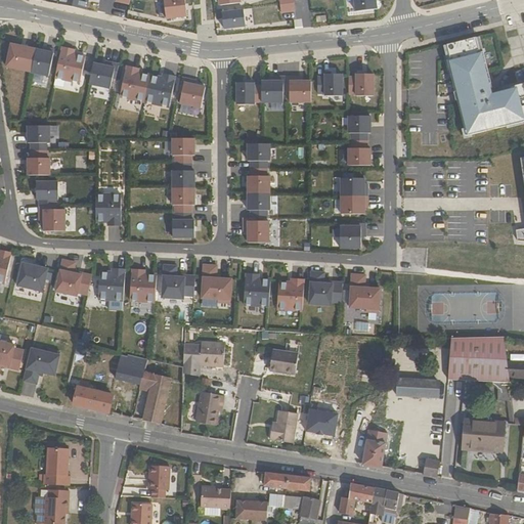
[(60,0),(60,3),(86,9),(88,0),(60,0)]
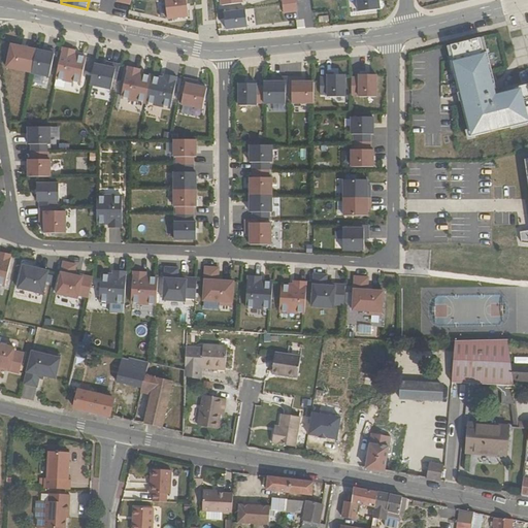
[(188,0),(166,0),(169,19),(190,17),(188,0)]
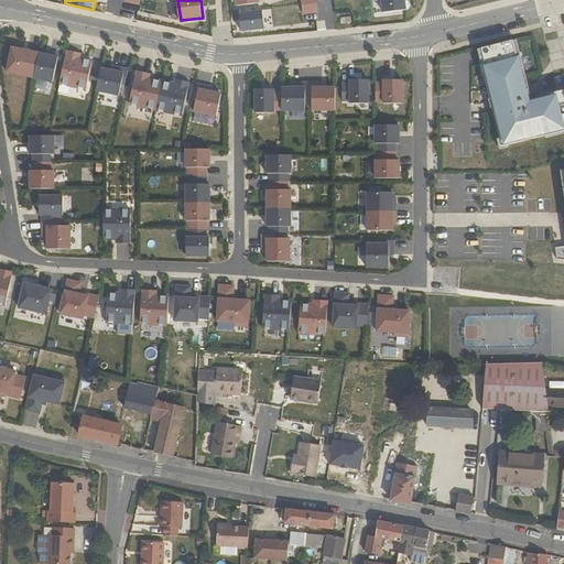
[(382,0),(384,12),(407,10),(404,0),(382,0)]
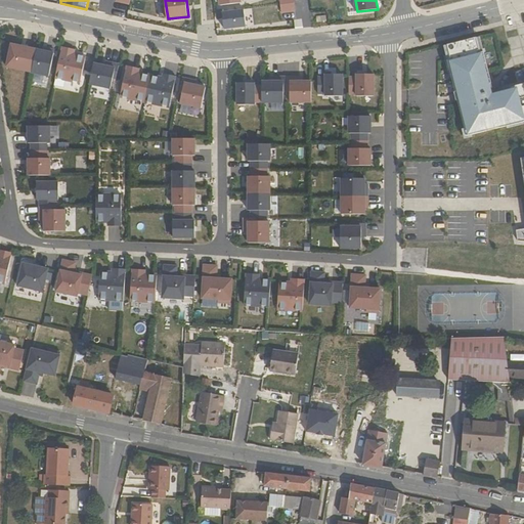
[(296,11),(295,3),(281,4),(282,12),(296,11)]
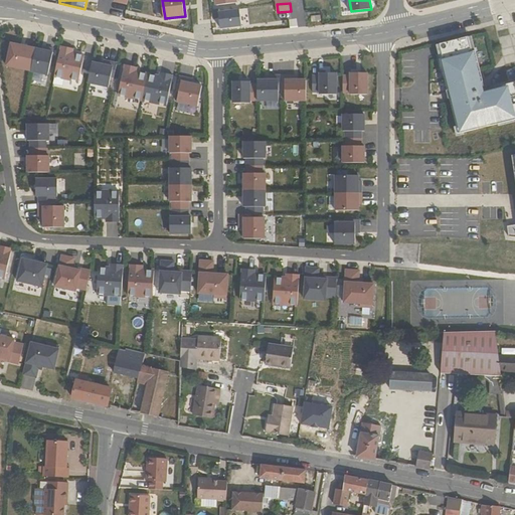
[(240,9),(219,11),(221,28),(242,25),(240,9)]
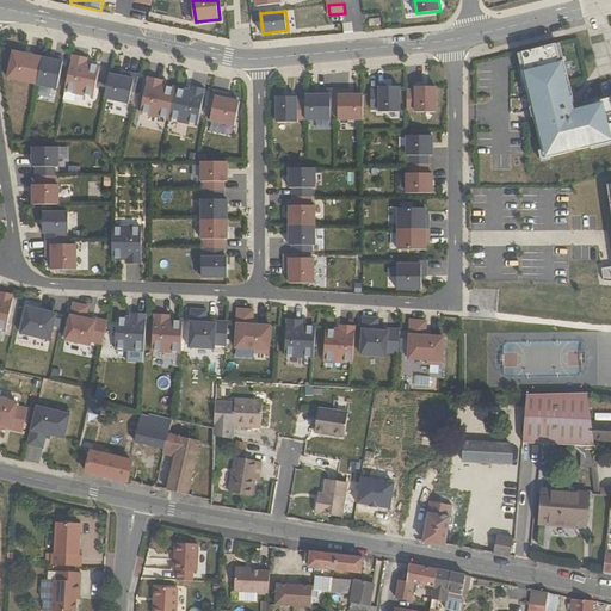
[(610,141),(610,97),(576,106),(560,43),(518,54),(544,159),(610,141)]
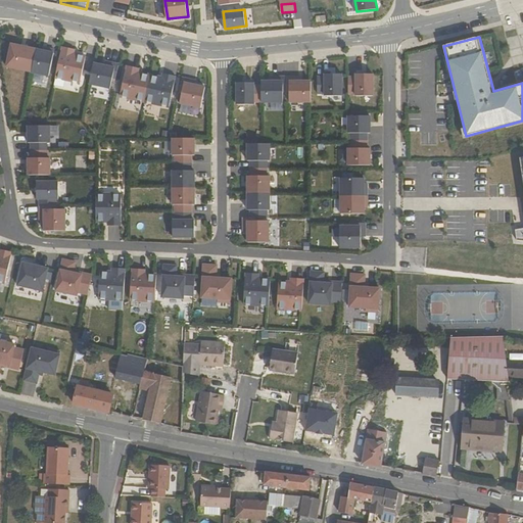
[(33,72),(38,47),(13,41),(8,65),(33,72)]
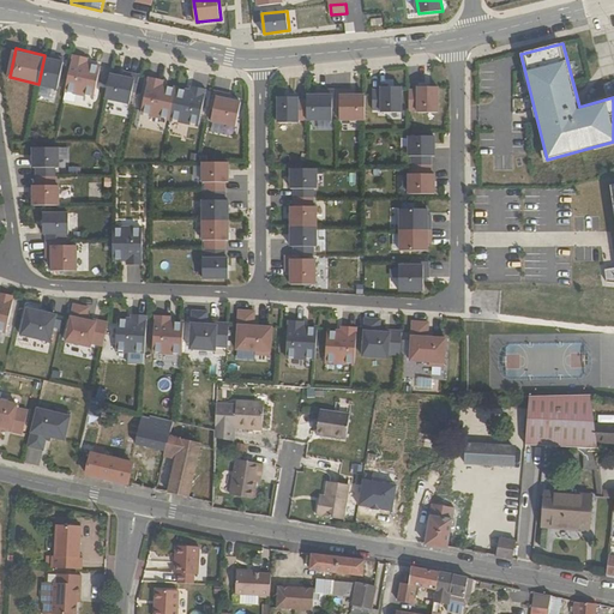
[(66,56),(56,54),(56,58),(44,55),(38,84),(59,89),(66,56)]
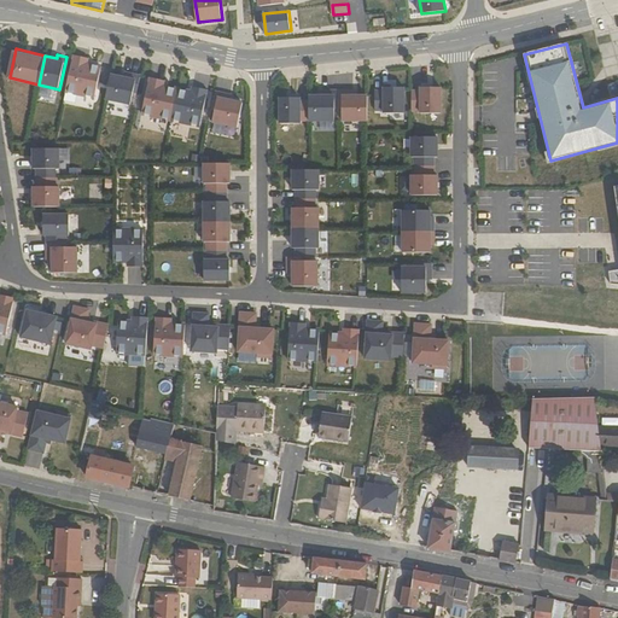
[(95,97),(101,69),(88,66),(89,60),(74,58),(66,91),(95,97)]
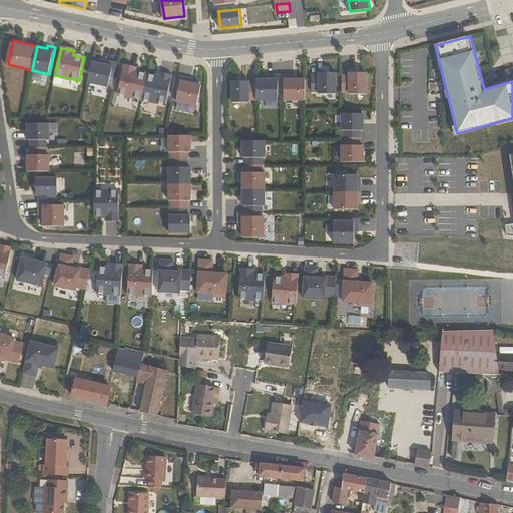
[(109,75),(115,76),(118,63),(109,61),(108,65),(93,62),(88,81),(107,86),(109,75)]
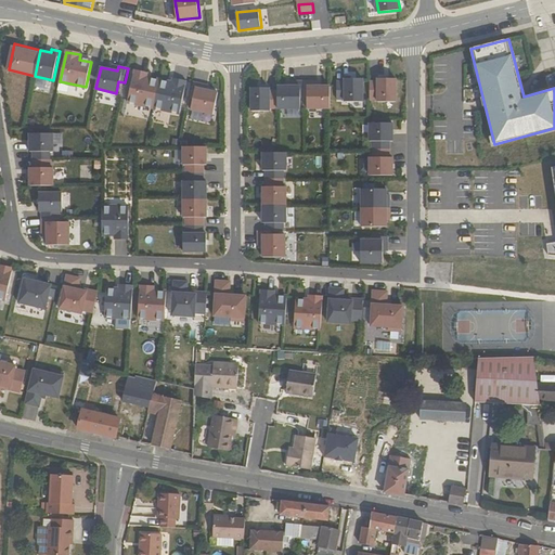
[(128,101),(155,107),(160,79),(147,77),(149,72),(136,69),(128,101)]
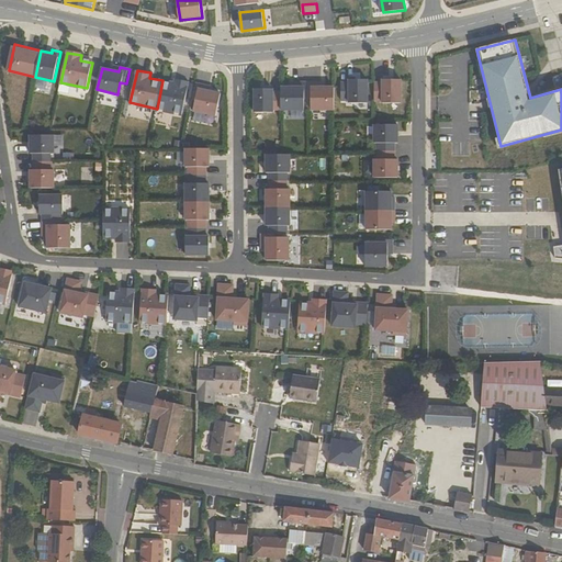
[(157,109),(183,114),(191,81),(177,78),(176,83),(163,80),(157,109)]
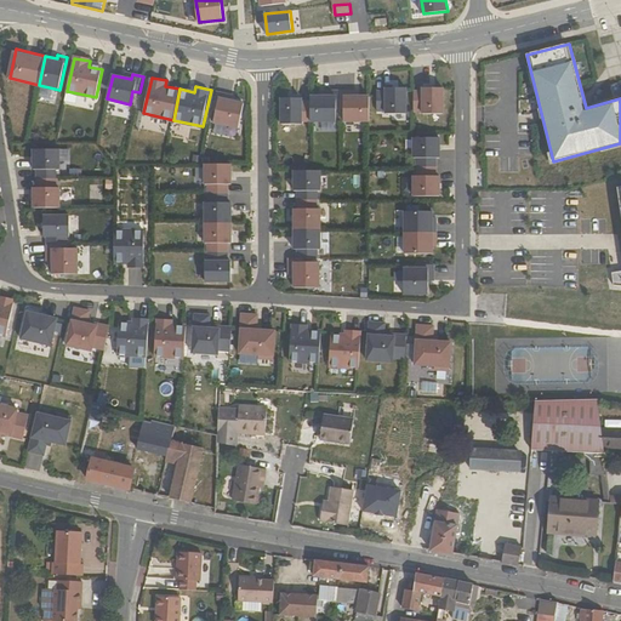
[(386,114),(406,114),(406,87),(386,87),(386,91),(377,91),(377,110),(386,110),(386,114)]
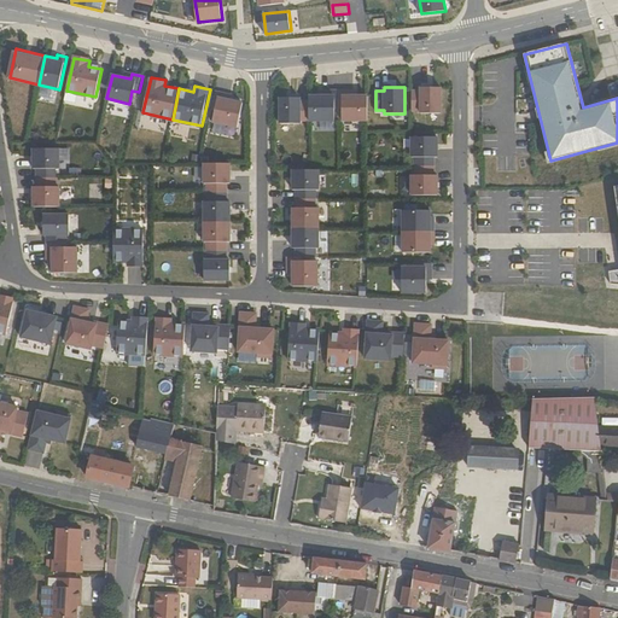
[(413,110),(421,110),(421,112),(442,112),(442,87),(421,87),(421,91),(413,91),(413,110)]
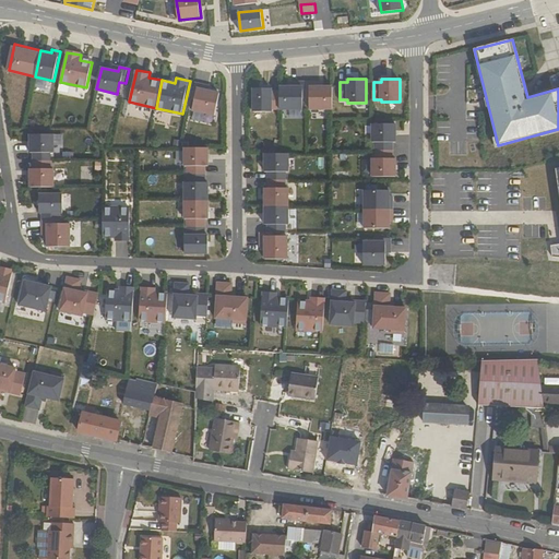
[(304,97),(307,97),(307,82),(297,82),(297,87),(281,86),(281,92),(281,109),(304,109),(304,97)]
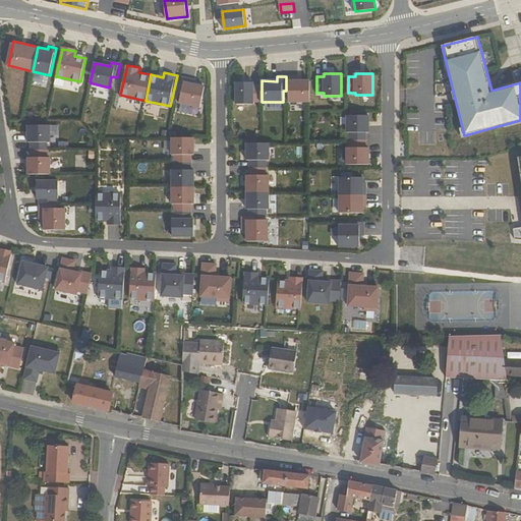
[(289,102),(310,102),(310,81),(295,80),(295,76),(286,76),(286,91),(289,91),(289,102)]
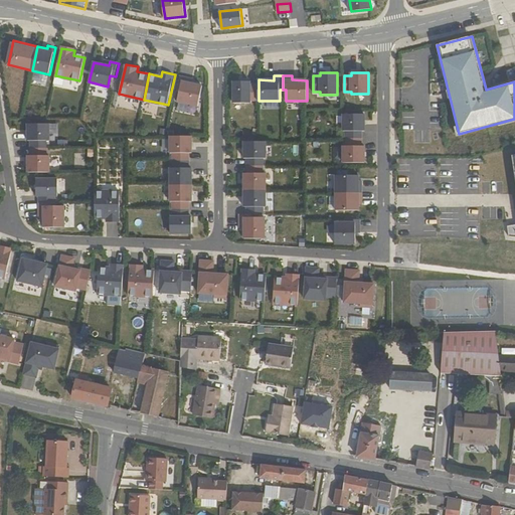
[(178,102),(198,106),(203,86),(188,82),(189,78),(180,76),(177,91),(180,91),(178,102)]
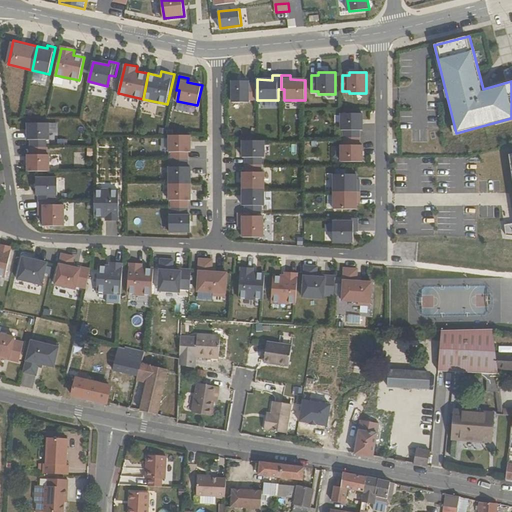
[(249,100),(257,100),(257,84),(250,84),(250,81),(233,81),(233,103),(249,103),(249,100)]
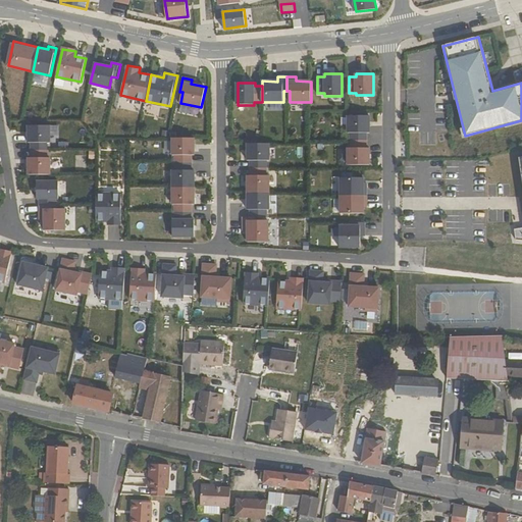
[(351,141),(367,141),(367,133),(370,133),(370,116),(349,115),(349,133),(351,133),(351,141)]
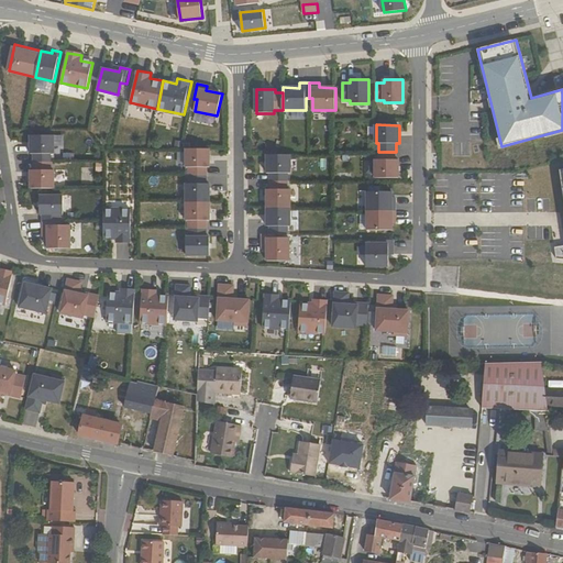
[(36,162),(52,162),(52,153),(55,153),(55,134),(33,134),(33,153),(36,153),(36,162)]
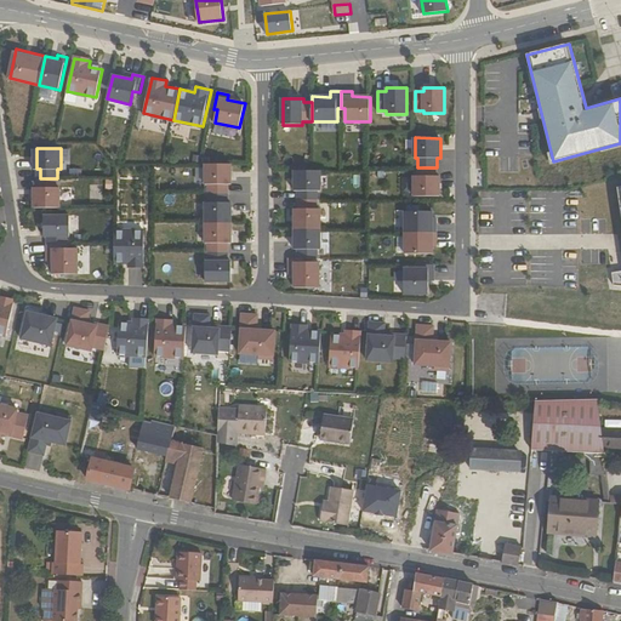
[(209,193),(228,193),(228,184),(232,184),(232,164),(206,164),(206,184),(209,184),(209,193)]
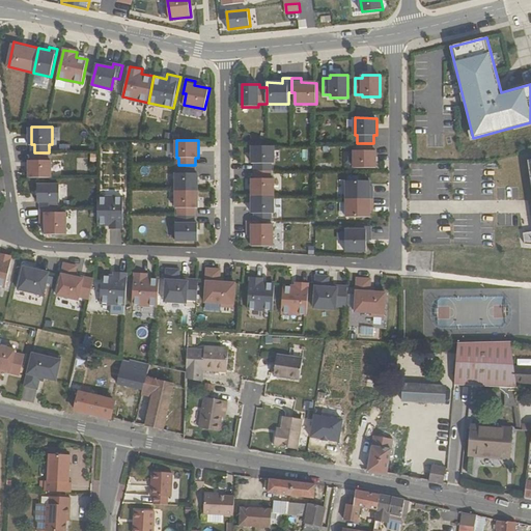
[(355,168),(376,168),(376,150),(373,150),(373,143),(357,143),(357,150),(355,150),(355,168)]
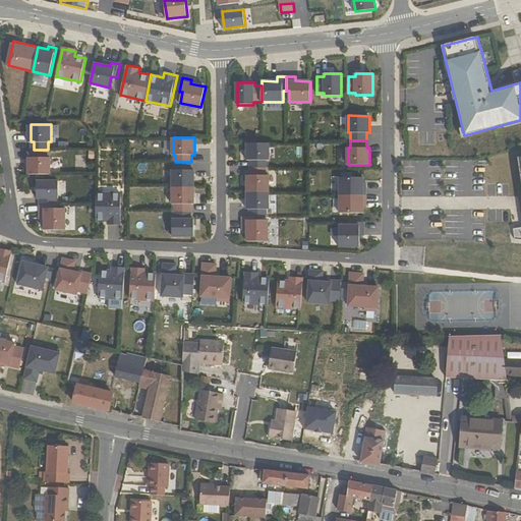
[(250,167),(267,167),(267,160),(270,160),(270,142),(247,142),(247,160),(250,160),(250,167)]
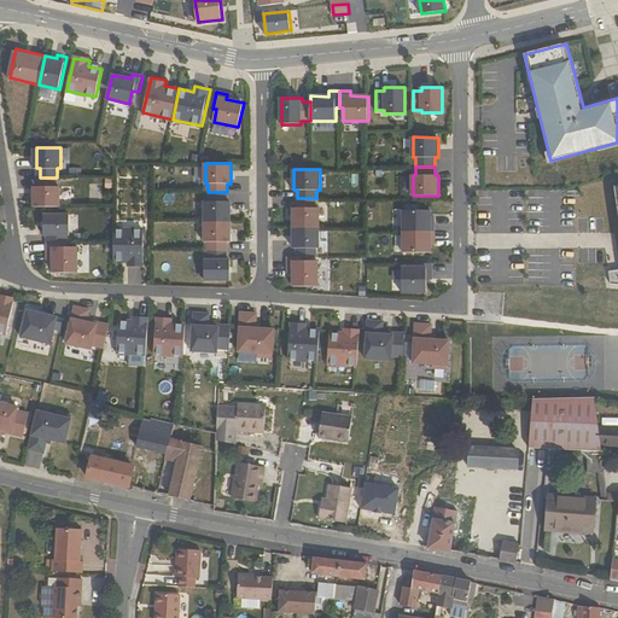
[(36,207),(60,207),(60,186),(57,186),(57,178),(40,178),(40,186),(36,186),(36,207)]
